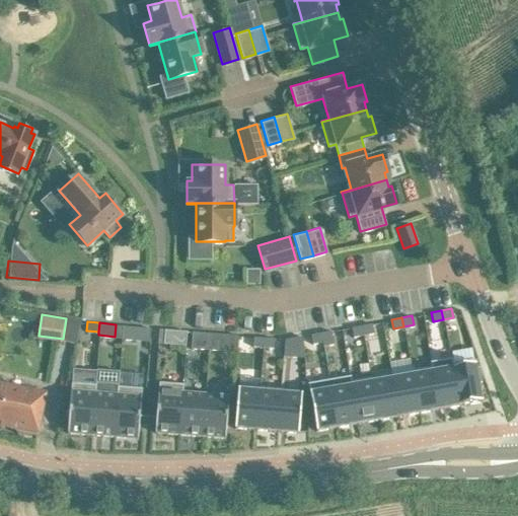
[(371,322),(361,324),(363,334),(373,332),(371,322)]
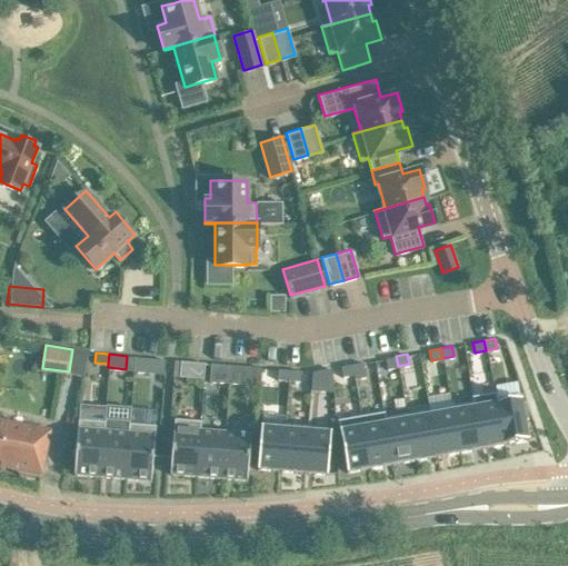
[(148,357),(133,356),(133,369),(148,370),(148,357)]
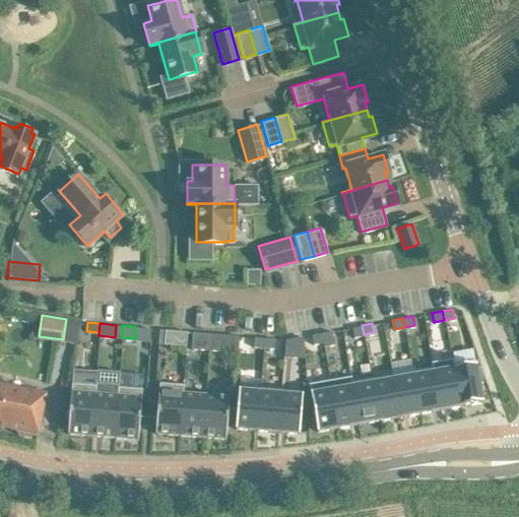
[(362,325),(351,327),(353,336),(364,334),(362,325)]
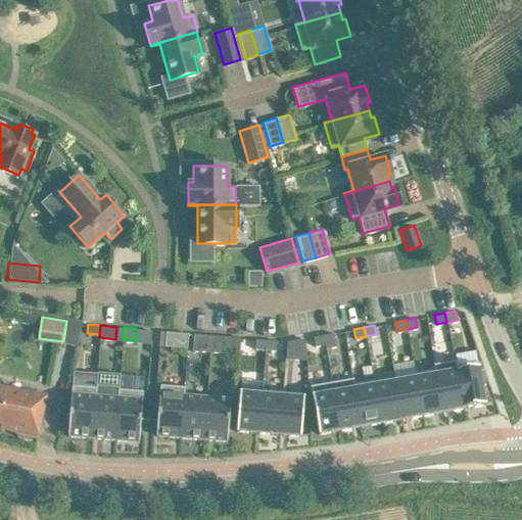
[(188,332),(164,331),(163,345),(186,346),(188,332)]
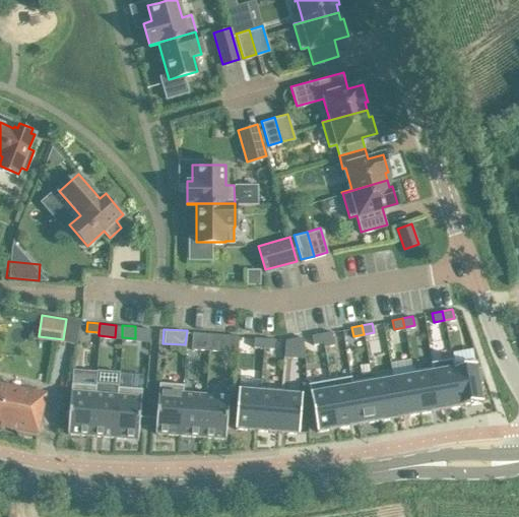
[(331,330),(321,332),(323,344),(333,343),(331,330)]
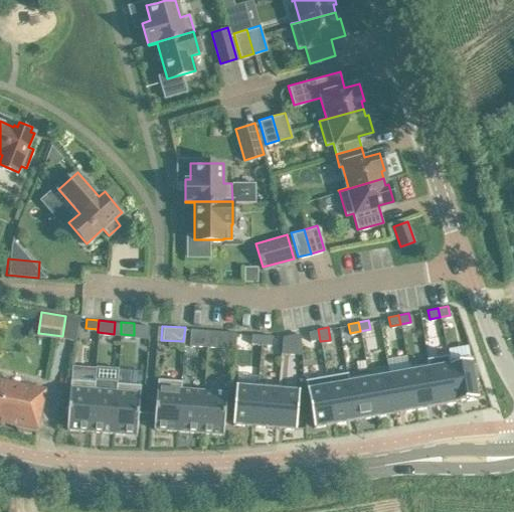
[(208,329),(189,328),(188,344),(206,345),(208,329)]
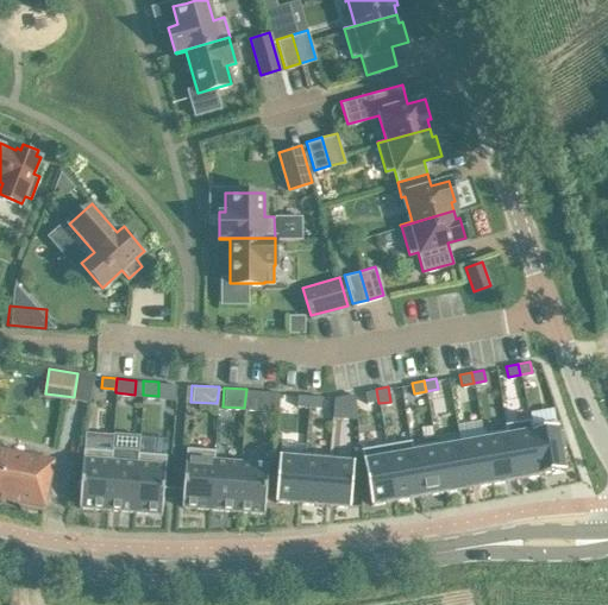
[(244,408),(258,409),(259,390),(246,389),(244,408)]
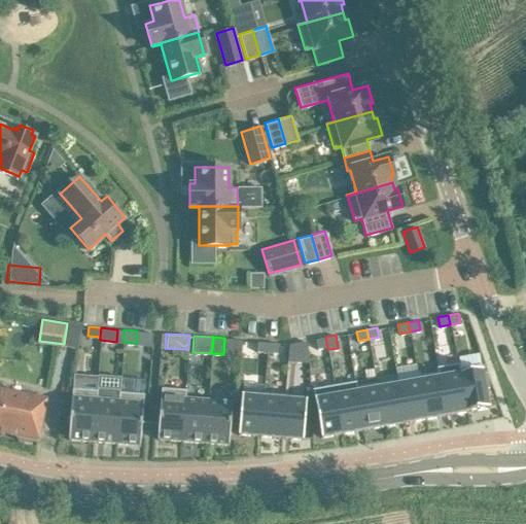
[(325,337),(315,339),(317,351),(327,349),(325,337)]
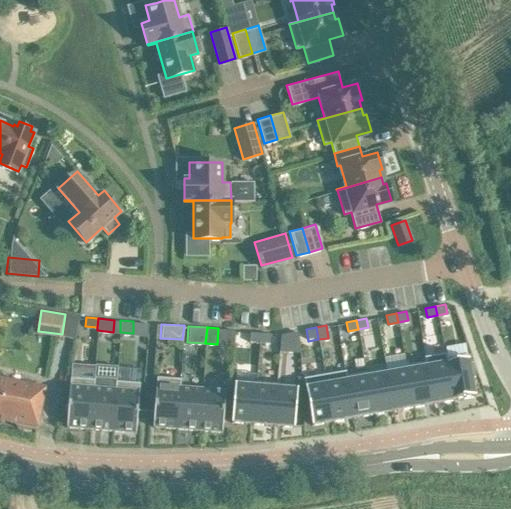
[(224,329),(223,345),(232,345),(234,330),(224,329)]
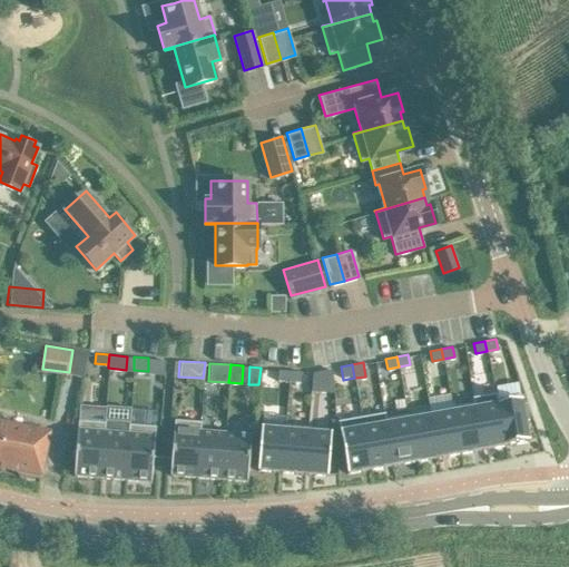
[(331,368),(320,370),(322,380),(333,378),(331,368)]
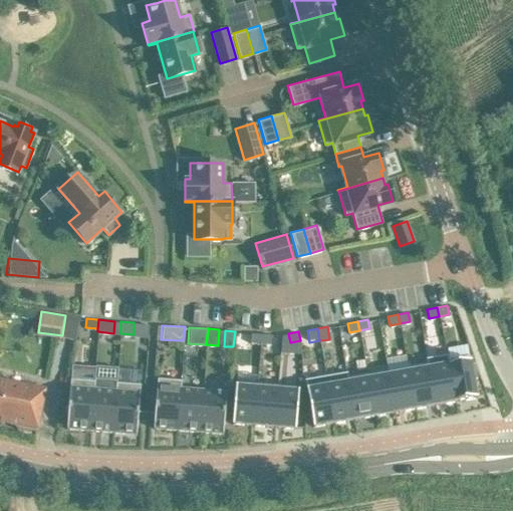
[(250,332),(250,341),(260,342),(261,333),(250,332)]
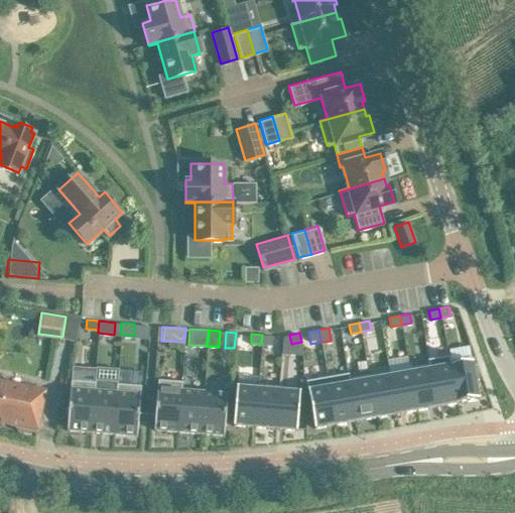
[(262,335),(261,344),(271,345),(272,336),(262,335)]
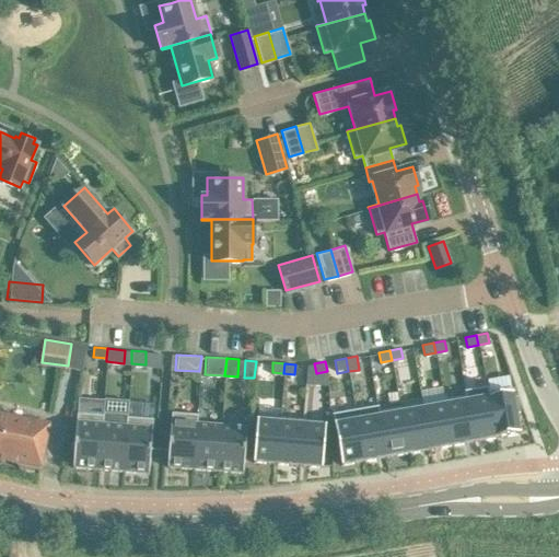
[(488,395),(497,436),(520,431),(512,391),(488,395)]
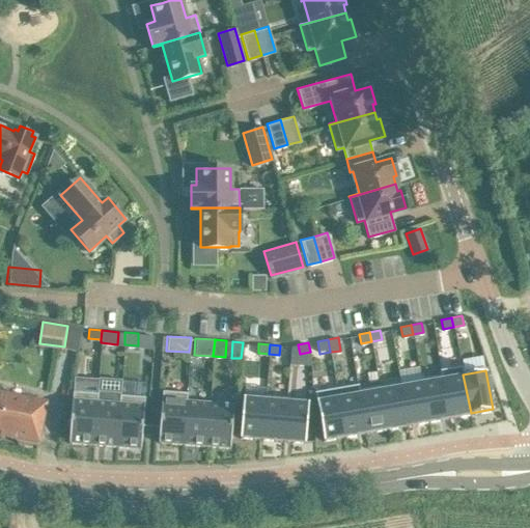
[(463,373),(442,377),(449,418),(472,414),(471,413),(463,374),(463,373)]
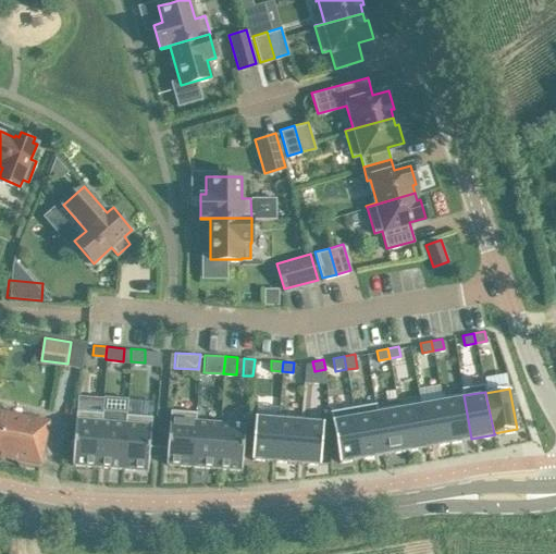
[(471,439),(464,395),(442,399),(449,442),(471,439)]
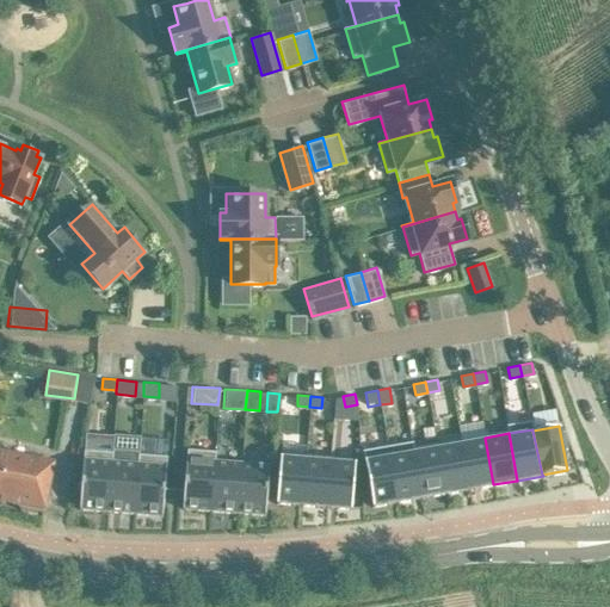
[(485,438),(461,443),(469,489),(493,484),(485,438)]
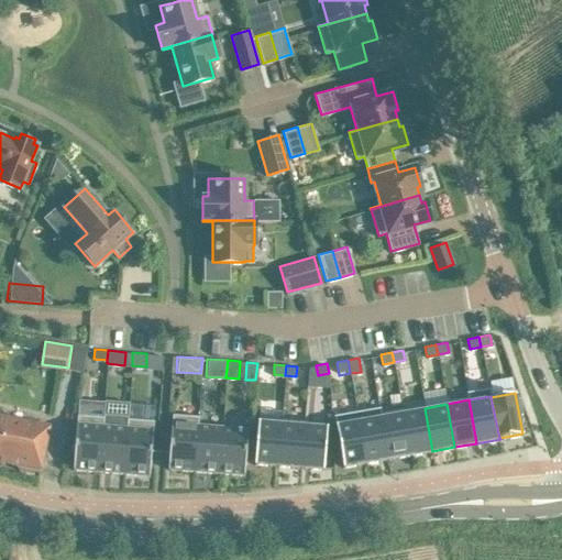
[(432,451),(425,408),(403,412),(410,456),(432,451)]
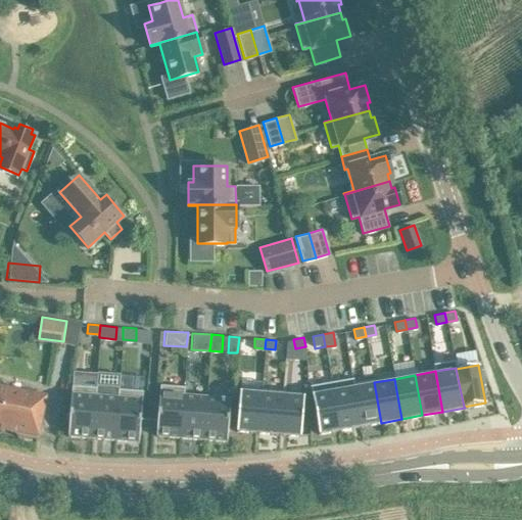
[(381,423),(374,382),(352,386),(360,426),(381,423)]
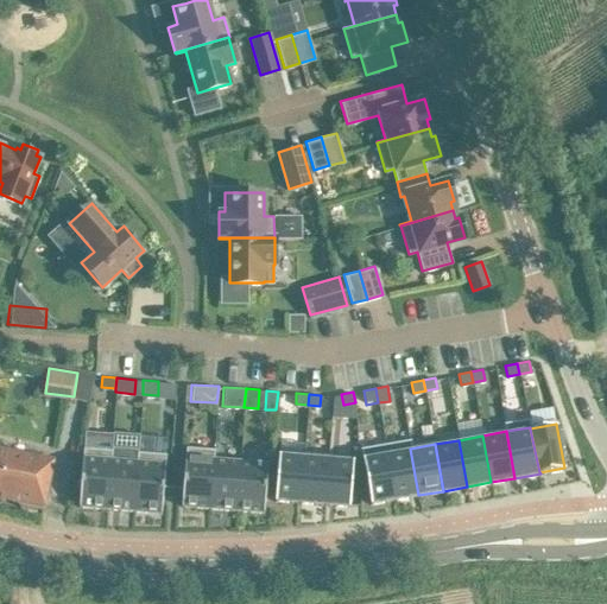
[(0,495),(43,504),(48,482),(52,457),(0,445),(0,495)]
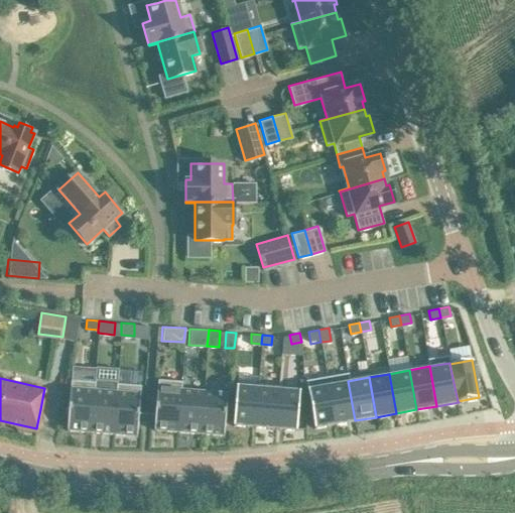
[(153,428),(176,430),(180,380),(157,378),(153,428)]
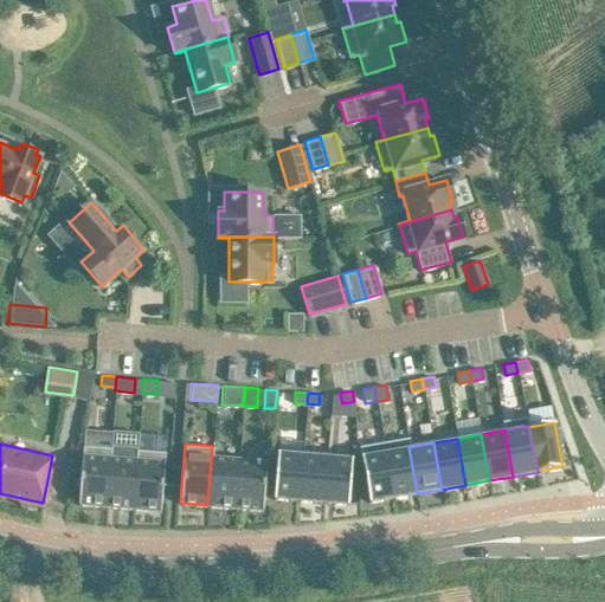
[(110,447),(83,445),(78,503),(105,505),(110,447)]
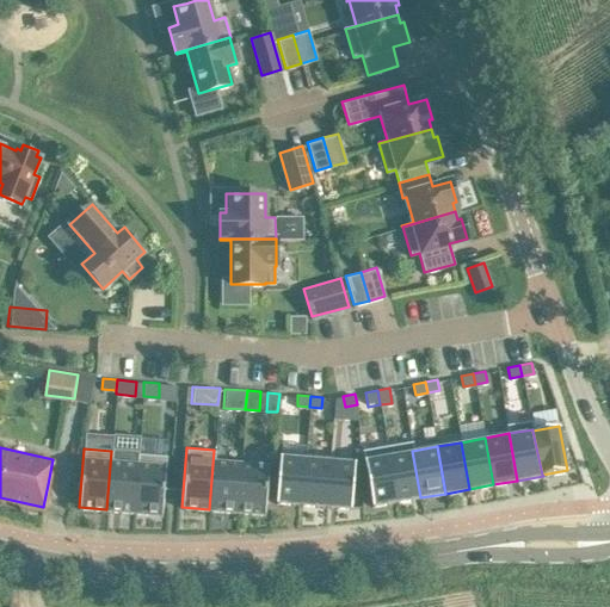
[(111,451),(106,509),(134,512),(139,452),(139,450),(111,448),(111,451)]
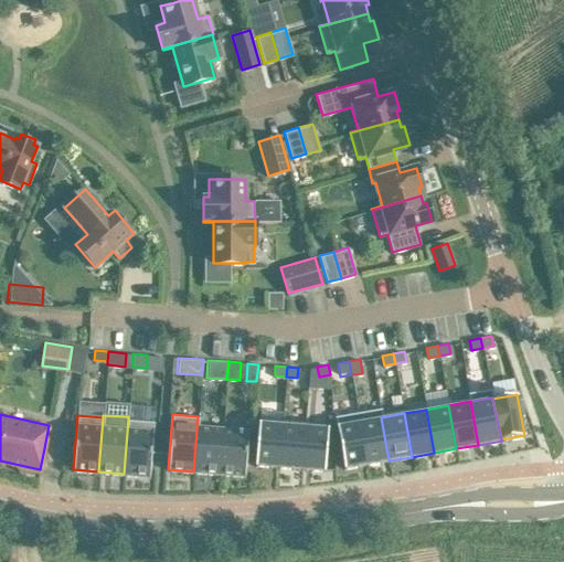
[(193,472),(219,474),(223,427),(199,425),(199,416),(198,416),(193,472)]
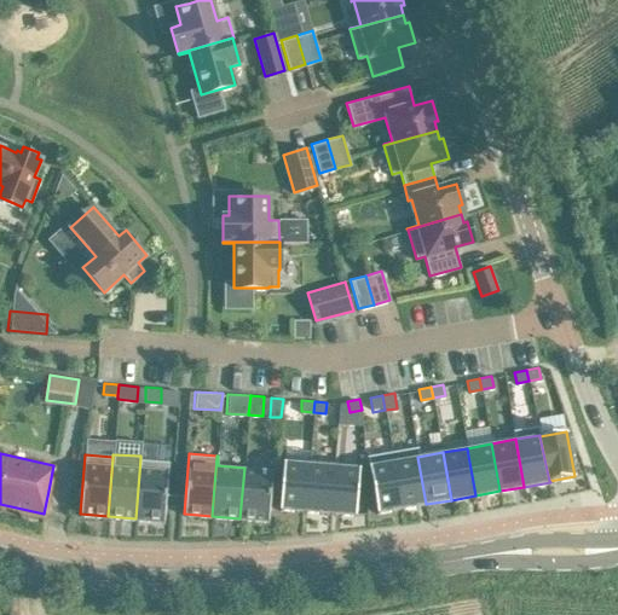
[(426,504),(417,457),(393,460),(402,509),(426,504)]
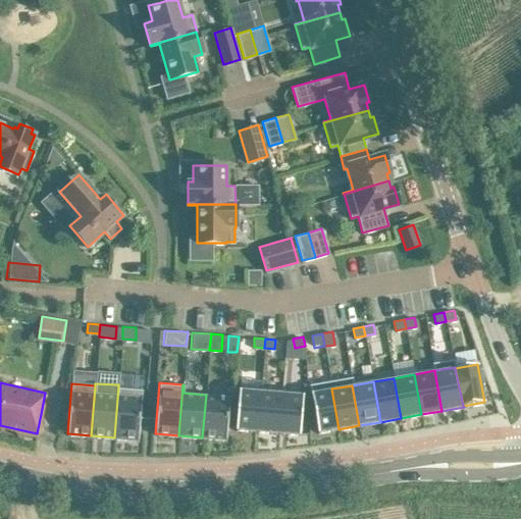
[(118,386),(114,437),(138,439),(142,388),(118,386)]
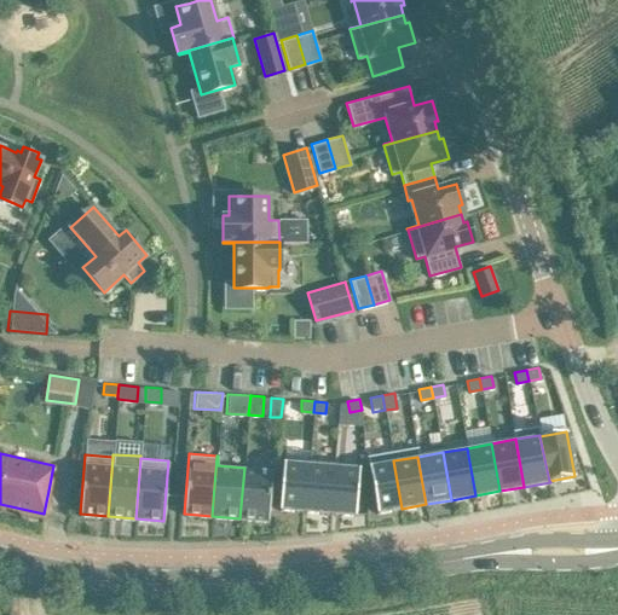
[(393,460),(370,465),(379,512),(402,509),(393,460)]
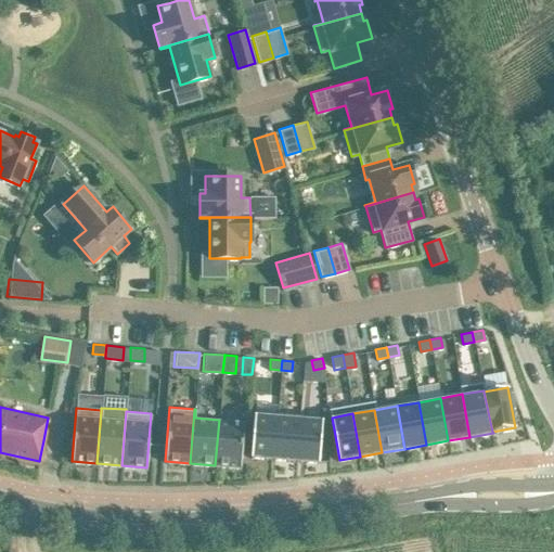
[(277,416),(255,414),(252,457),(273,459),(277,416)]
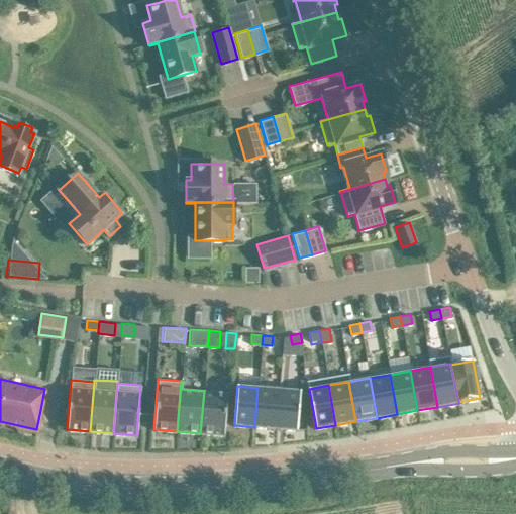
[(279,389),(258,388),(254,427),(275,429),(279,389)]
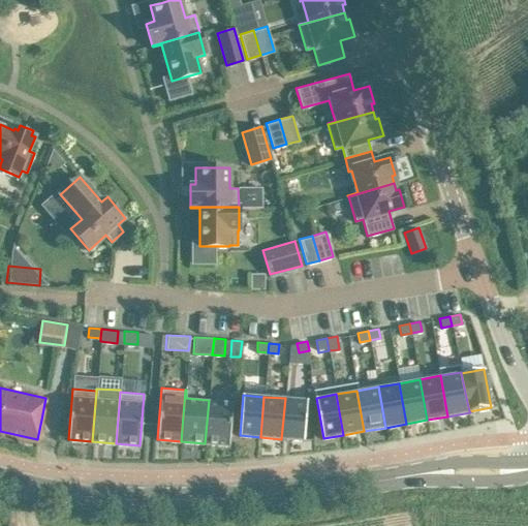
[(285,398),(281,439),(303,440),(306,400),(285,398)]
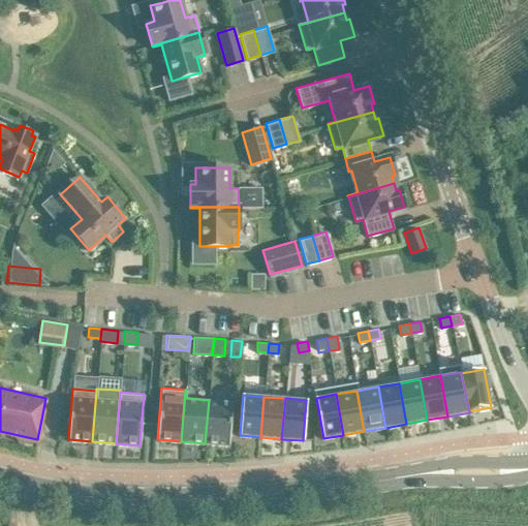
[(209,400),(205,443),(229,444),(233,402),(209,400)]
